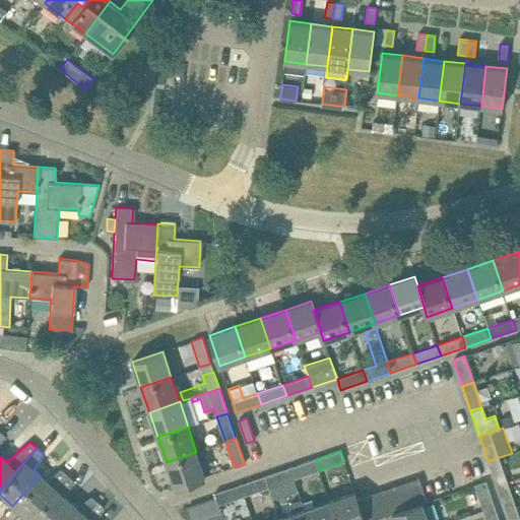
[(196,452),(167,462),(175,488),(205,477),(196,452)]
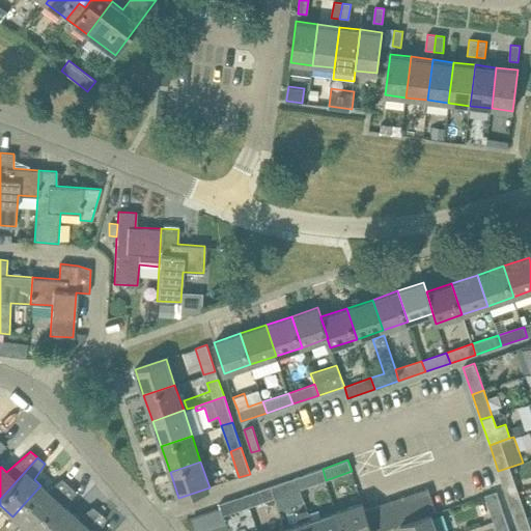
[(498,471),(506,497),(518,493),(514,481),(519,480),(513,466),(498,471)]
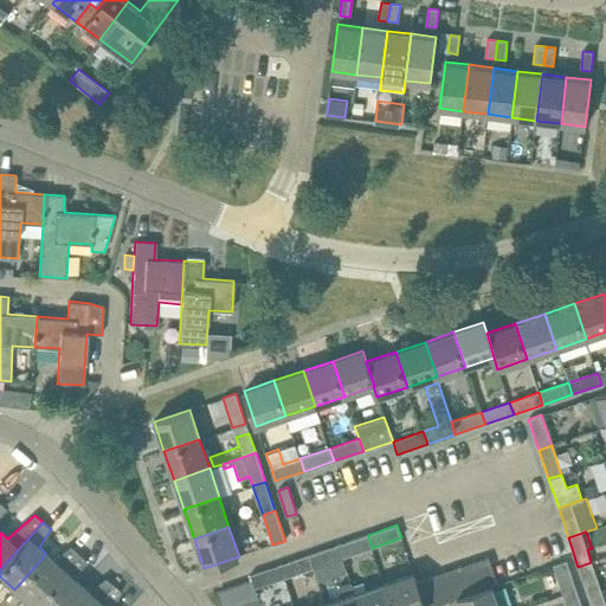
[(368,535),(337,545),(342,558),(372,548),(368,535)]
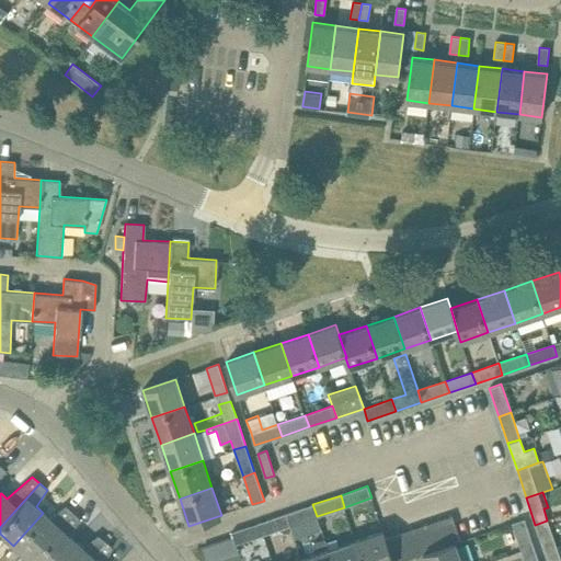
[(312,504),(286,514),(289,526),(317,516),(312,504)]
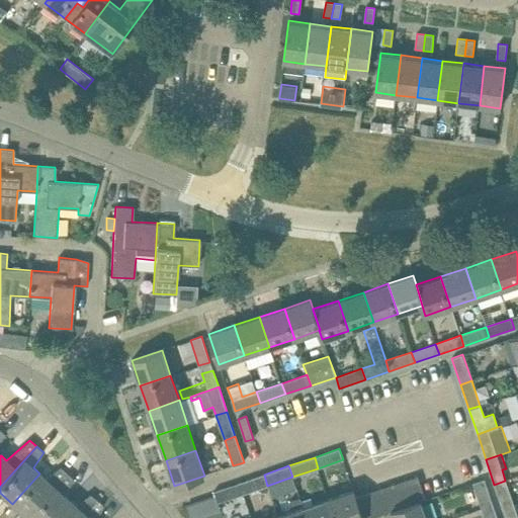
[(12,504),(27,517),(67,472),(60,466),(46,479),(39,473),(12,504)]
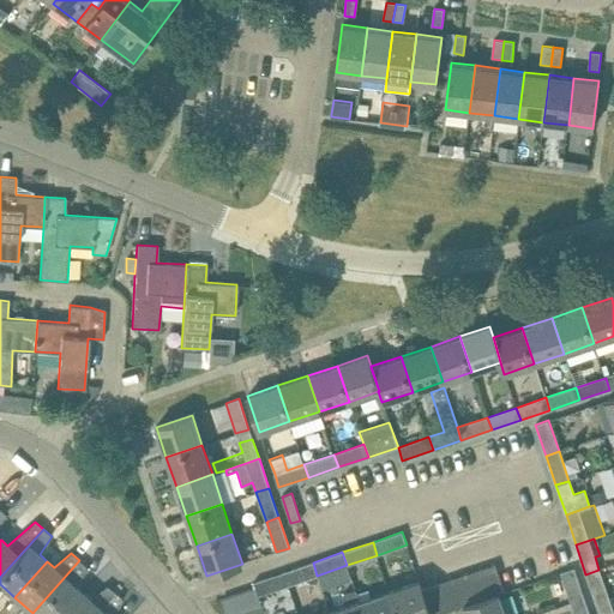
[(32,613),(62,613),(82,593),(76,587),(86,567),(79,560),(32,613)]
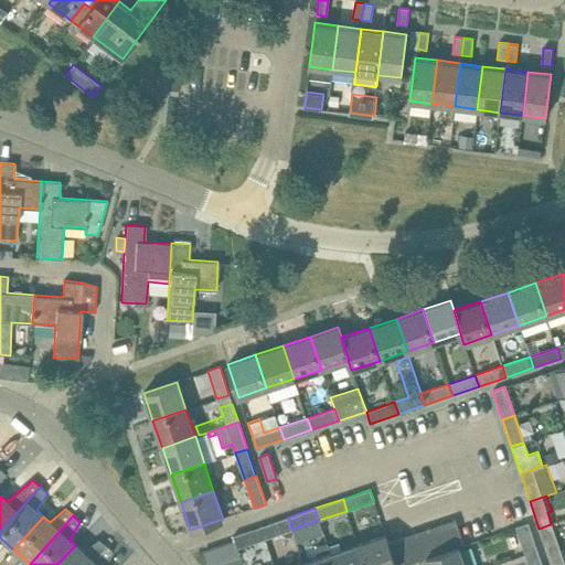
[(288,518),(260,526),(265,539),(291,530),(288,518)]
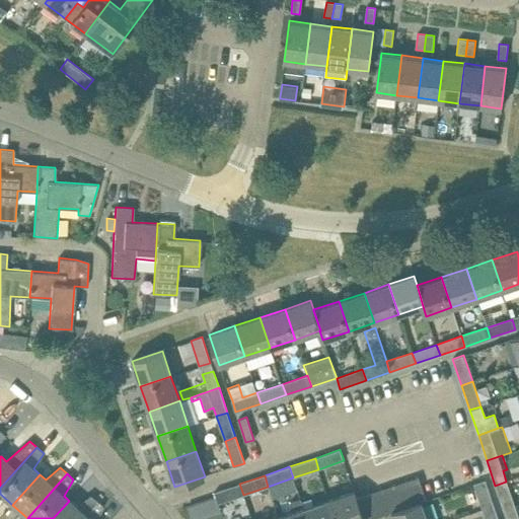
[(408,480),(405,480),(414,505),(422,502),(426,501),(419,478),(418,476),(416,477),(416,478),(408,480)]
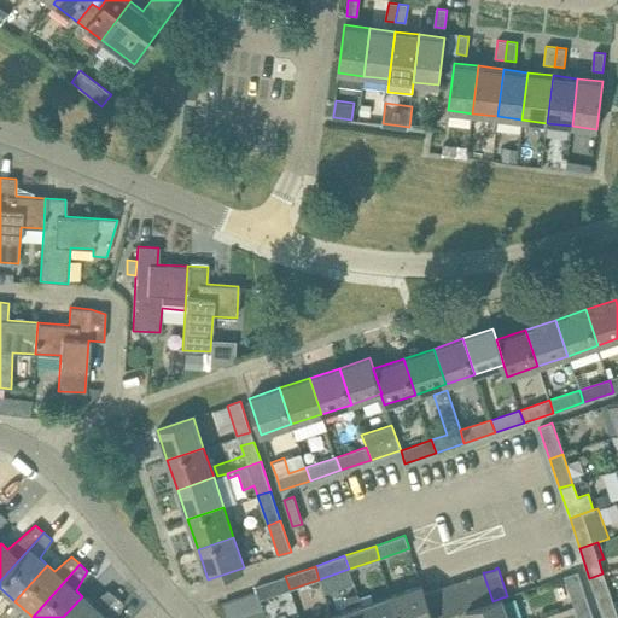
[(471,577),(468,577),(478,606),(493,601),(483,572),(481,573),(481,575),(471,578),(471,577)]
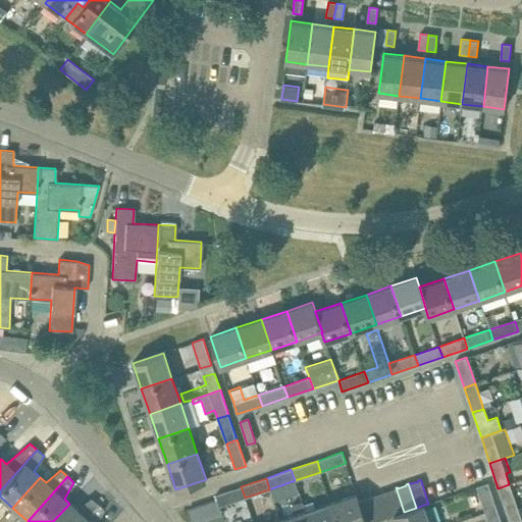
[(476,486),(485,513),(497,509),(487,483),(476,486)]
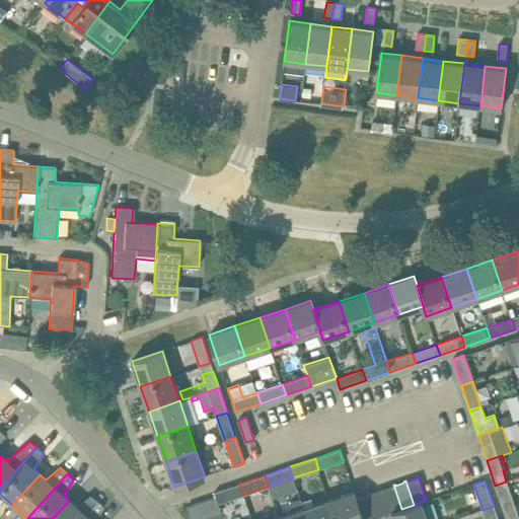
[(495,486),(504,510),(515,506),(506,482),(495,486)]
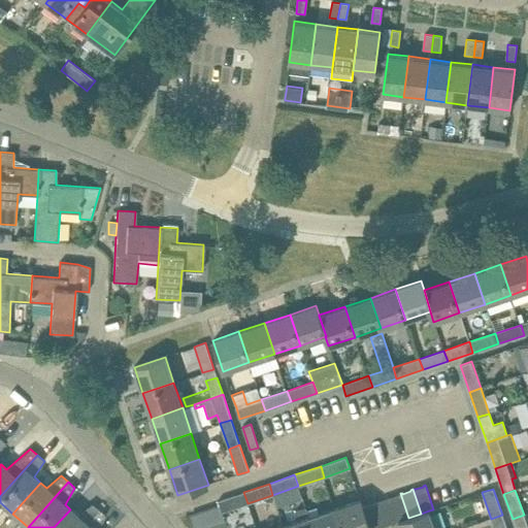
[(248,503),(243,492),(218,501),(222,513),(248,503)]
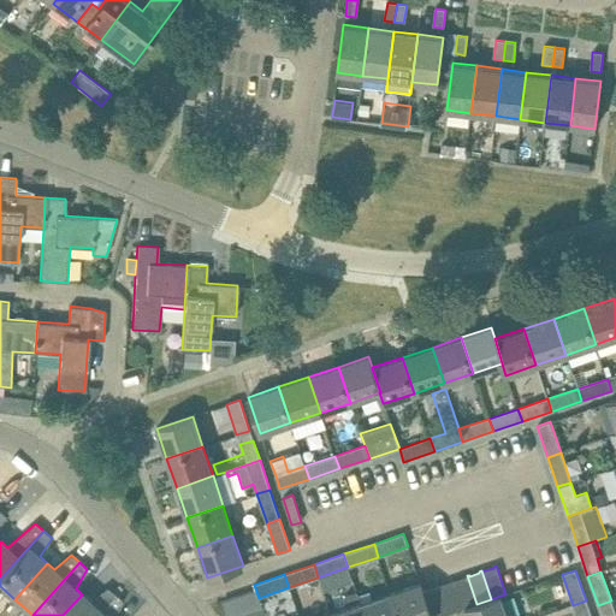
[(455,580),(452,581),(462,609),(465,608),(477,604),(467,575),(465,576),(465,578),(455,581),(455,580)]
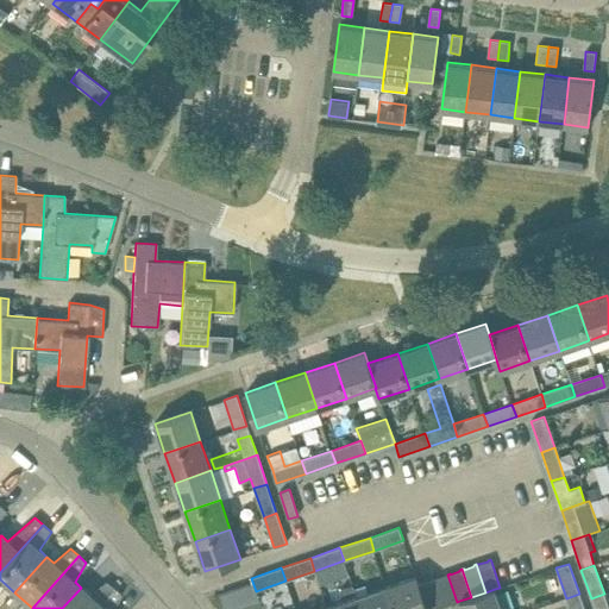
[(435,578),(433,579),(443,607),(457,602),(447,575),(445,575),(445,576),(435,579),(435,578)]
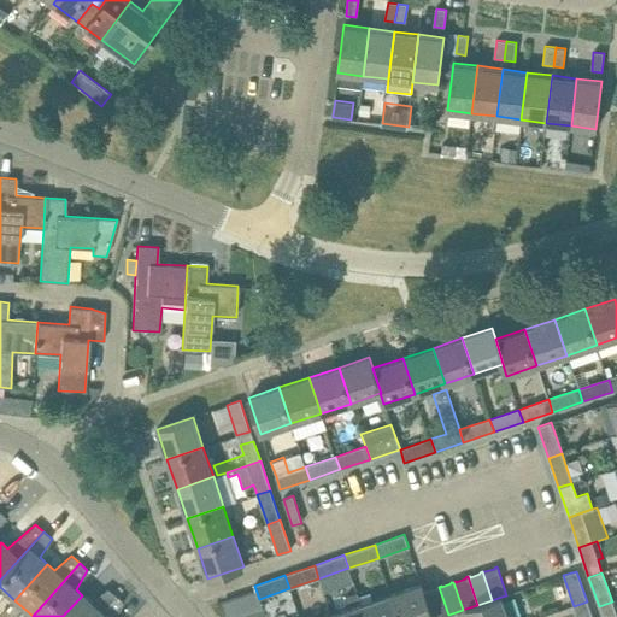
[(432,616),(424,594),(421,583),(392,594),(399,616),(432,616)]
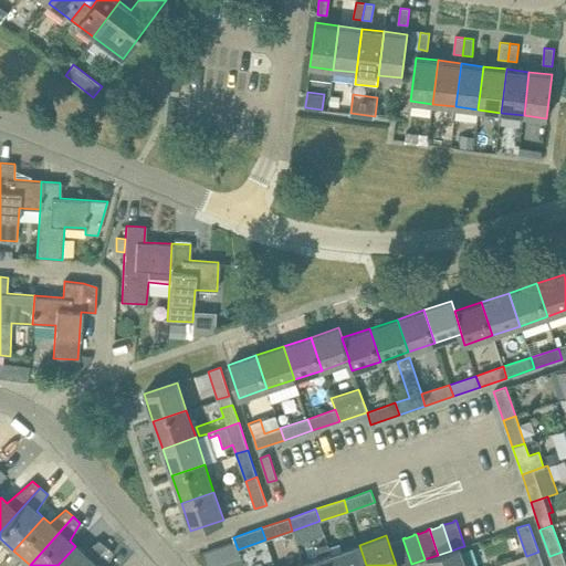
[(390,542),(388,543),(396,565),(404,565),(411,564),(402,538),(400,538),(400,540),(391,543),(390,542)]
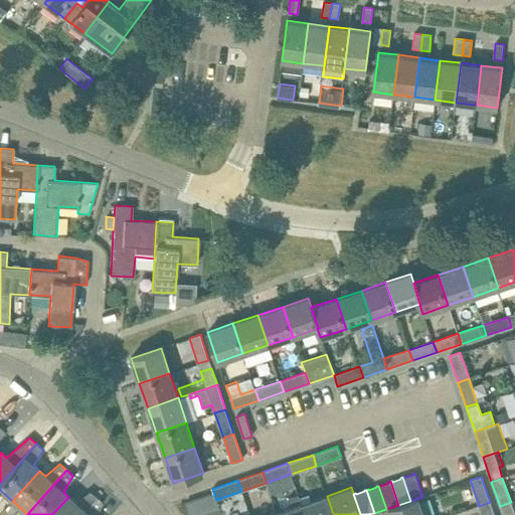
[(52,514),(79,514),(96,497),(90,491),(74,502),(68,497),(52,514)]
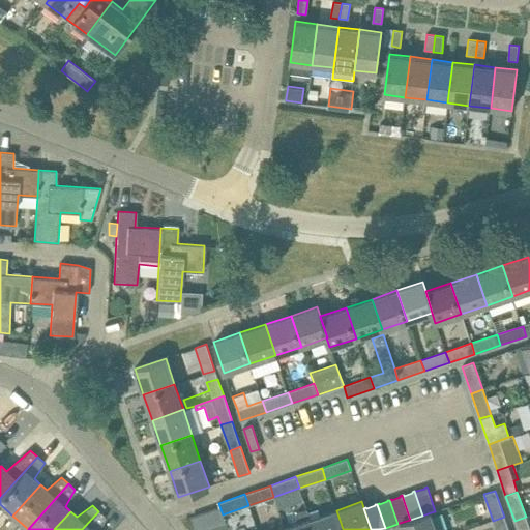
[(299,523),(285,528),(285,529),(313,529),(310,519),(312,519),(307,509),(296,513),(299,523)]
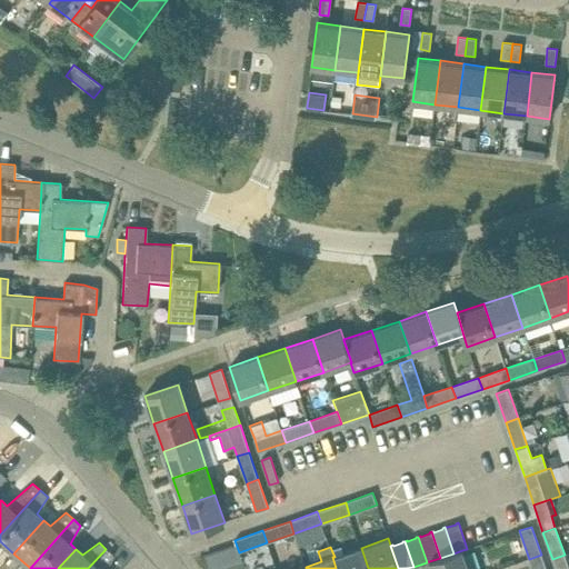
[(336,568),(368,568),(361,548),(335,557),(332,557),(336,568)]
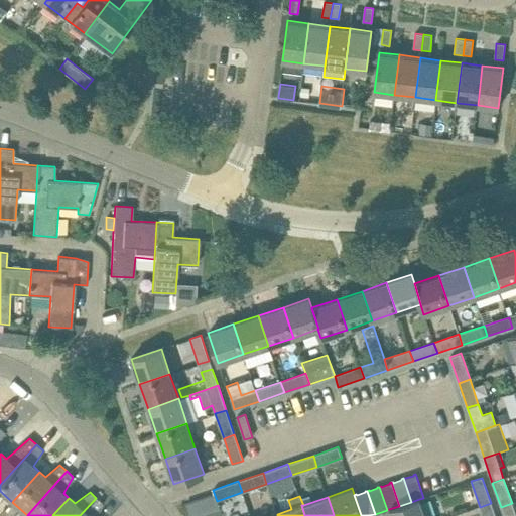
[(96,498),(80,515),(95,515),(103,504),(96,498)]
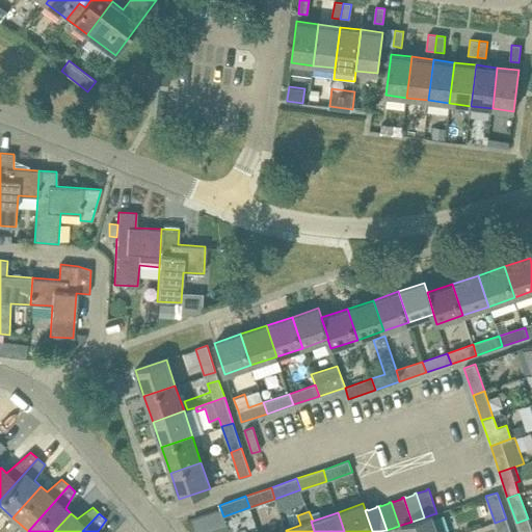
[(209,513),(191,520),(195,531),(211,531),(215,531),(209,513)]
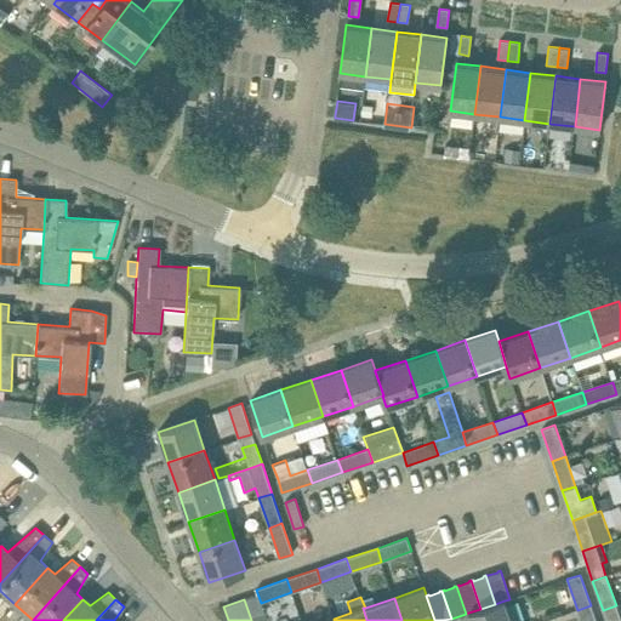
[(468,613),(471,620),(511,620),(505,600),(495,604),(480,609),(468,613)]
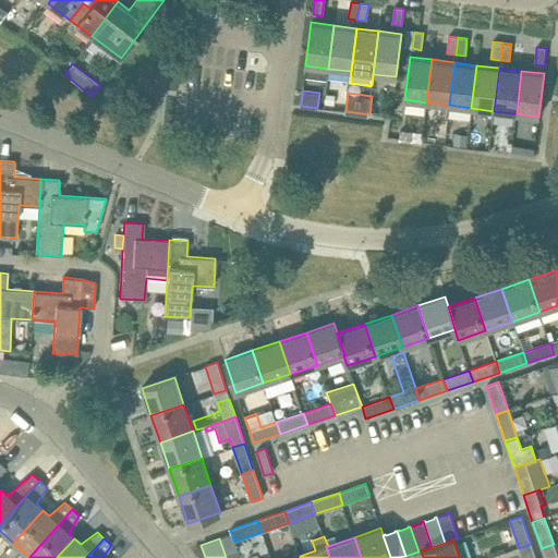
[(519,548),(522,557),(535,557),(531,544),(519,548)]
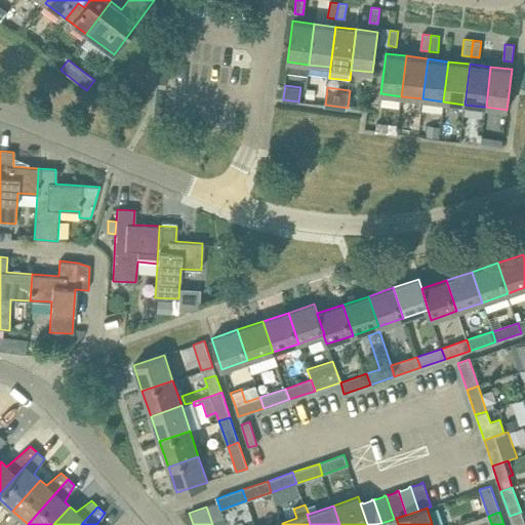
[(510,516),(512,524),(524,524),(521,512),(510,516)]
